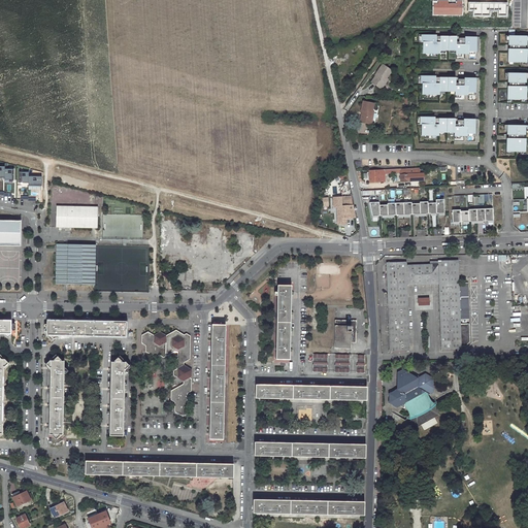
[(434,35),(422,35),(421,43),(423,43),(423,54),(426,55),(430,55),(433,55),(437,55),(440,55),(440,54),(440,51),(446,52),(451,52),(456,52),(456,54),(456,62),(480,63),(480,38),(465,37),(465,39),(457,39),(457,37),(434,37),(434,35)]
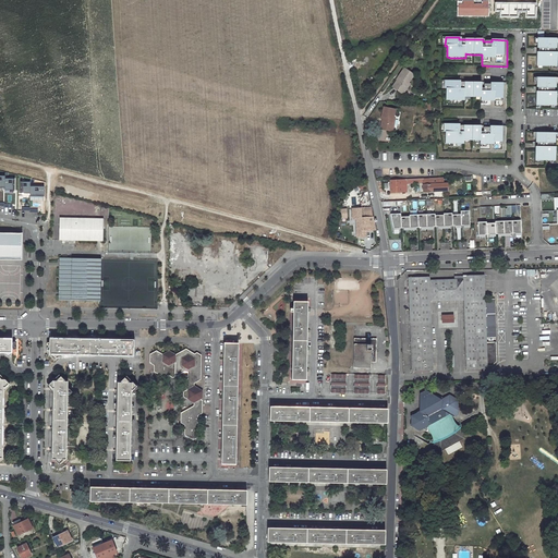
[(557,45),(557,39),(537,38),(537,44),(537,48),(534,48),(534,52),(537,52),(536,67),(542,67),(552,67),(557,67),(557,53),(555,53),(555,49),(557,49),(557,45)]
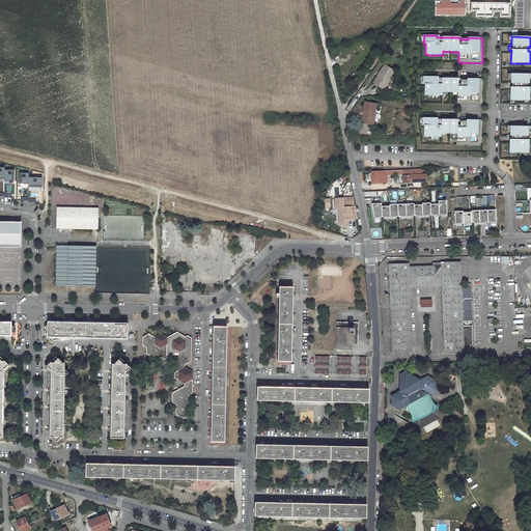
[(381,73),(374,82),(383,88),(389,78),(394,72),(385,64),(379,72),(381,73)]
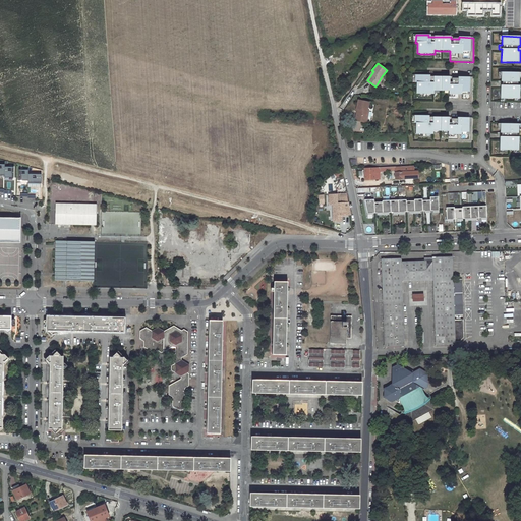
[(519,78),(519,73),(502,72),(502,78),(502,81),(499,81),(499,87),(501,87),(501,99),(506,99),(514,99),(519,99),(520,87),(518,87),(518,82),(519,82),(519,78)]
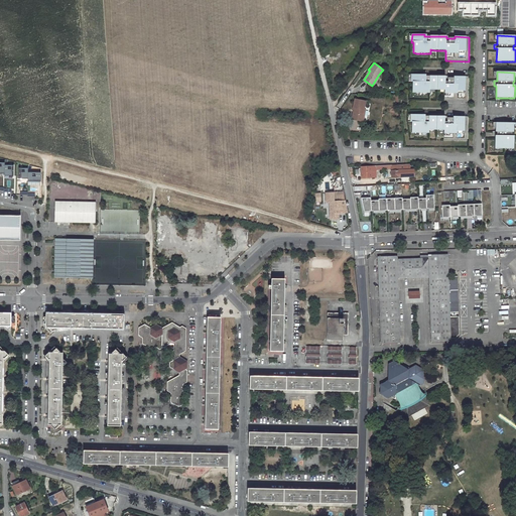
[(423,75),(411,75),(411,82),(412,82),(412,93),(415,93),(419,93),(422,93),(427,93),(429,94),(429,93),(429,90),(434,90),(439,90),(444,90),(444,93),(444,101),(468,102),(468,77),(454,77),(454,78),(445,78),(445,77),(423,76),(423,75)]
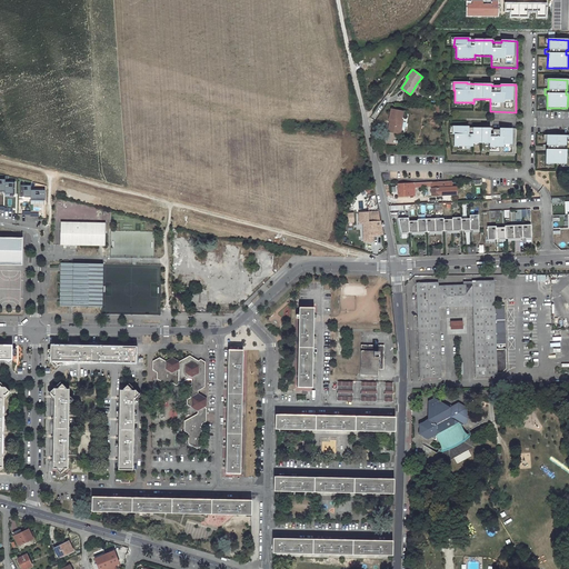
[(417,83),(410,95),(411,96),(419,85),(417,83)]
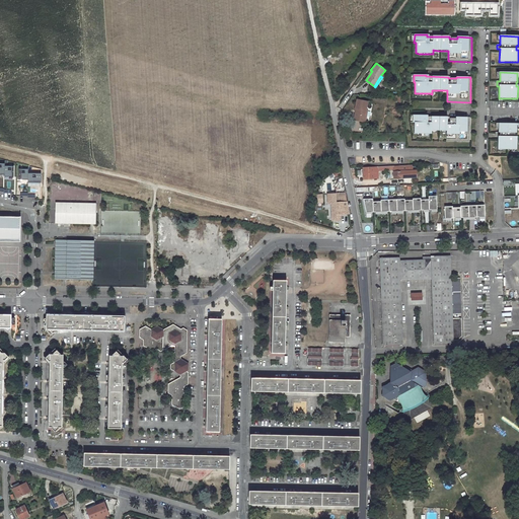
[(356,108),(354,120),(365,122),(368,101),(357,99),(355,108),(356,108)]
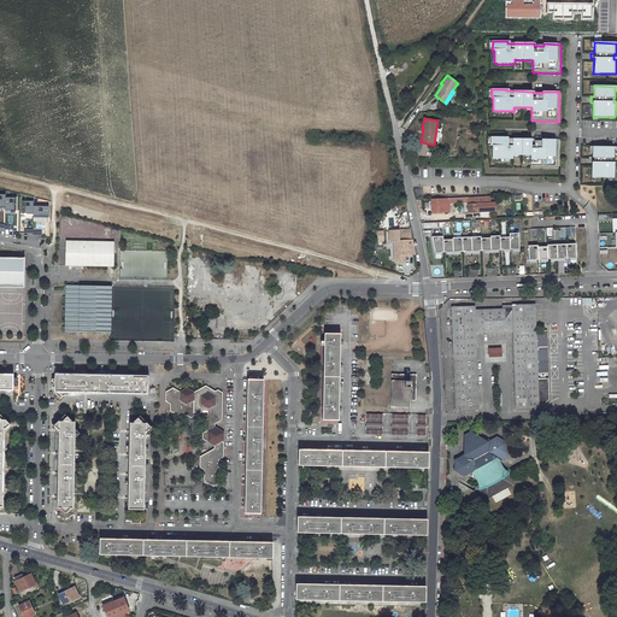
[(505,137),(491,137),(491,146),(493,146),(493,159),(495,159),(501,159),(505,159),(510,159),(513,159),(513,156),(519,156),(526,156),(530,156),(530,159),(530,169),(558,169),(559,140),(542,140),(542,141),(532,141),(532,140),(505,139),(505,137)]
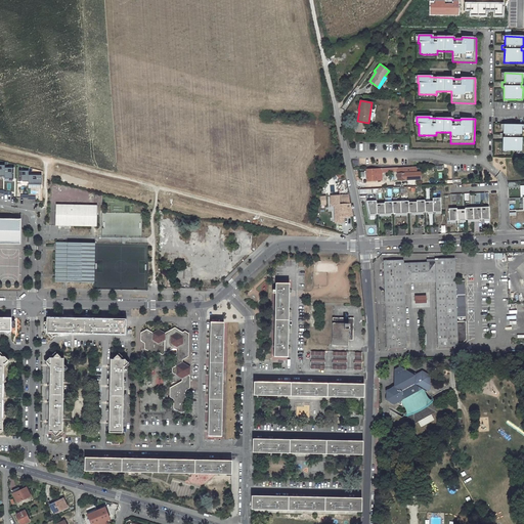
[(521,131),(521,125),(504,125),(504,130),(504,134),(500,134),(500,138),(503,138),(503,150),(508,151),(516,151),(521,151),(522,138),(520,138),(520,134),(521,134),(521,131)]
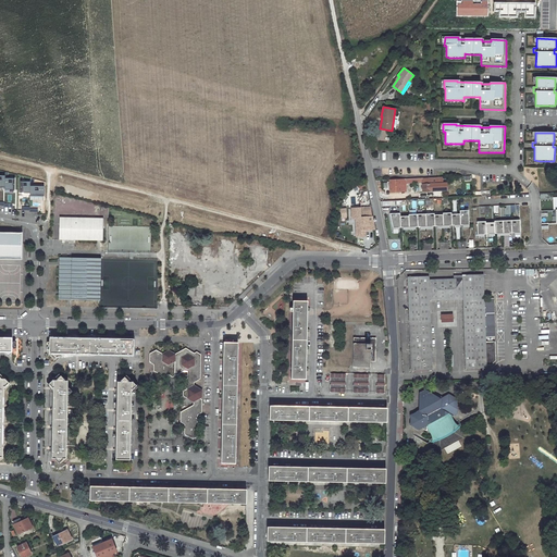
[(4,187),(4,189),(14,190),(14,178),(4,178),(4,187)]
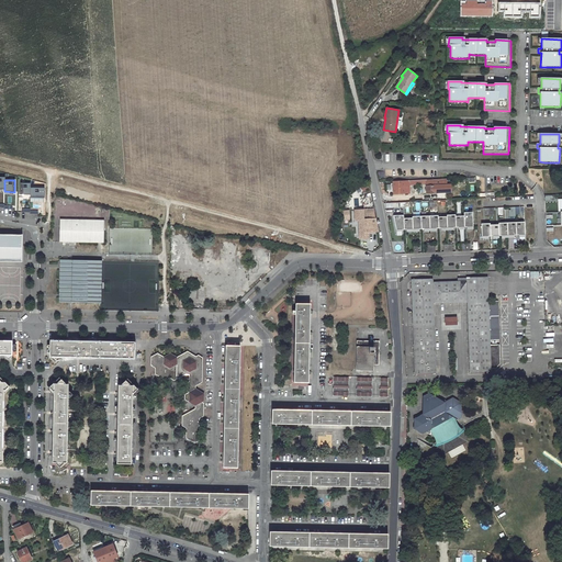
[(433,180),(393,182),(394,194),(409,193),(409,186),(426,184),(427,194),(435,193),(435,186),(433,186),(433,180)]
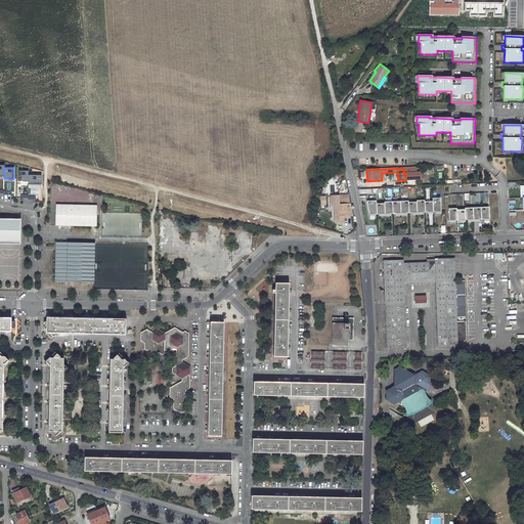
[(18,181),(28,181),(28,175),(28,171),(18,171),(18,181)]
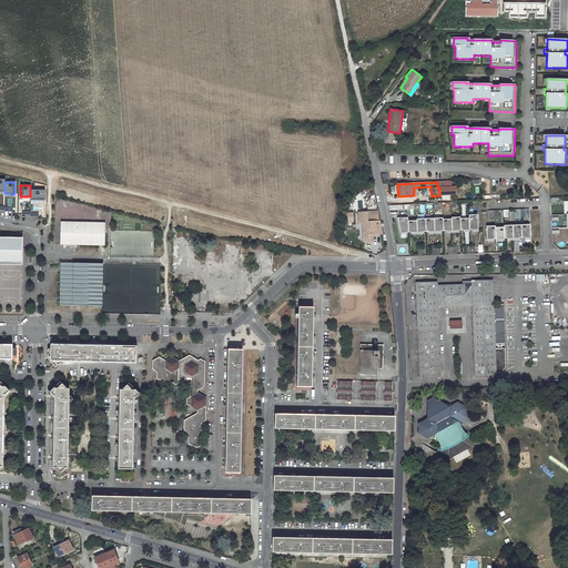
[(30,196),(30,200),(44,200),(44,190),(30,190),(30,196)]
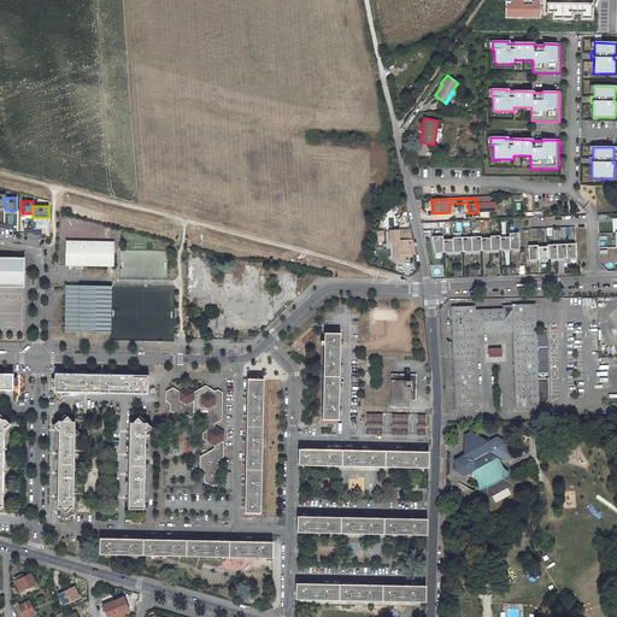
[(404,241),(399,241),(399,230),(389,231),(391,242),(394,242),(395,272),(405,271),(404,254),(404,241)]
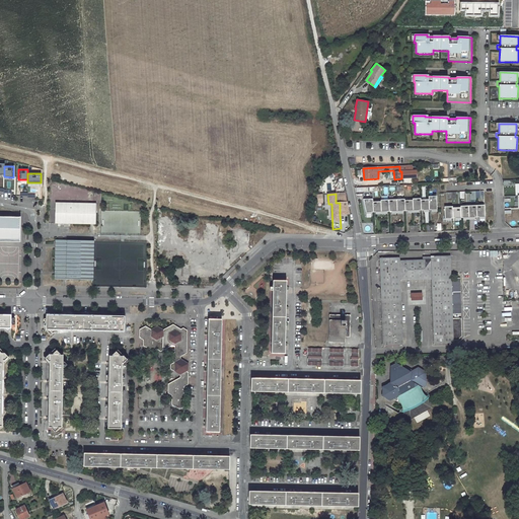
[(429,197),(429,200),(429,210),(437,210),(437,197),(429,197)]
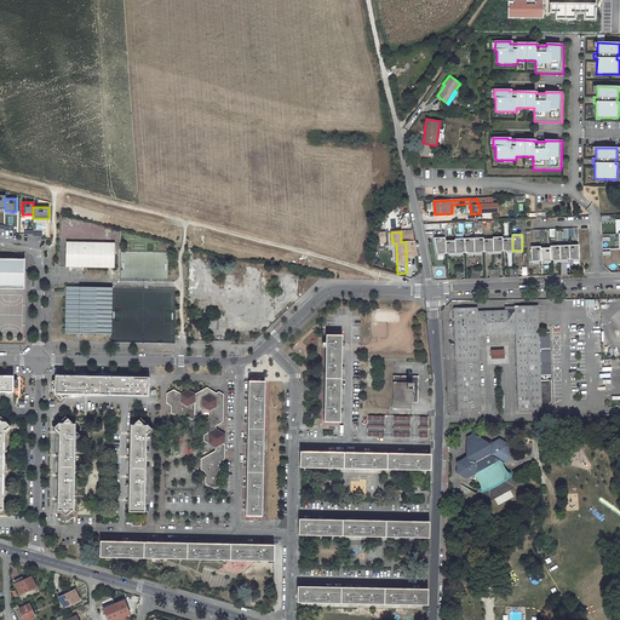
[(446,237),(434,239),(437,257),(443,256),(443,254),(446,254),(446,242),(446,237)]
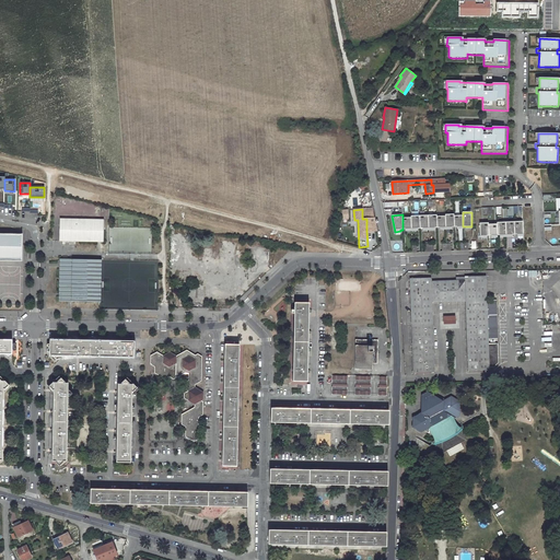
[(445,214),(445,217),(446,228),(454,228),(454,216),(454,214),(445,214)]
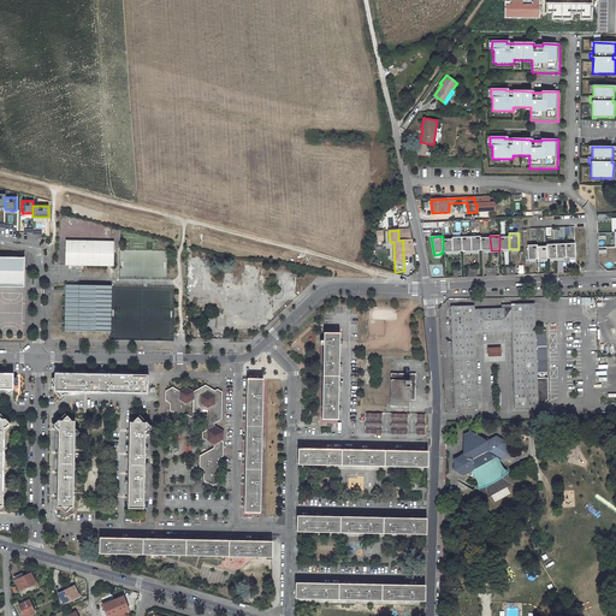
[(452,238),(452,240),(452,252),(462,252),(462,237),(452,238)]
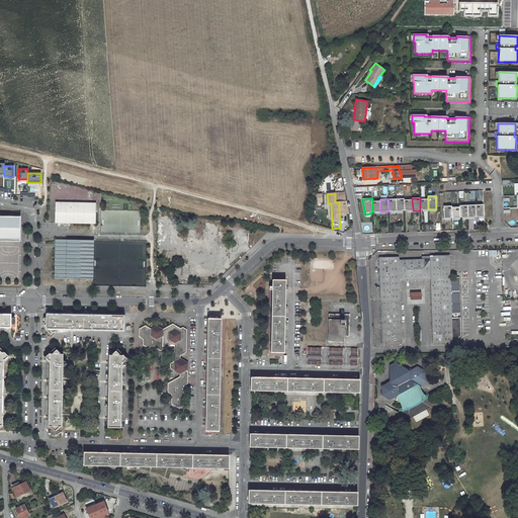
[(396,199),(389,199),(389,211),(397,211),(396,199)]
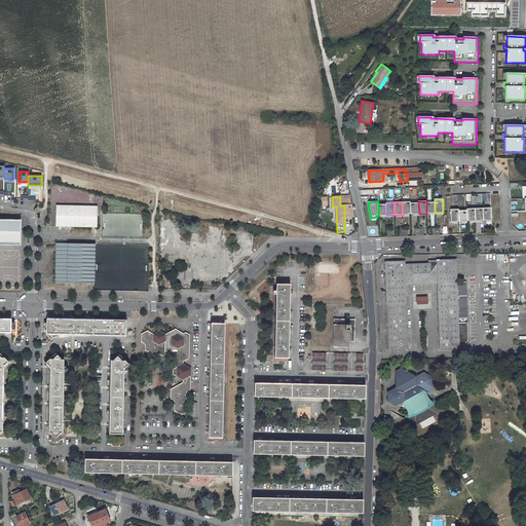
[(410,202),(402,202),(403,215),(411,214),(410,203),(410,202)]
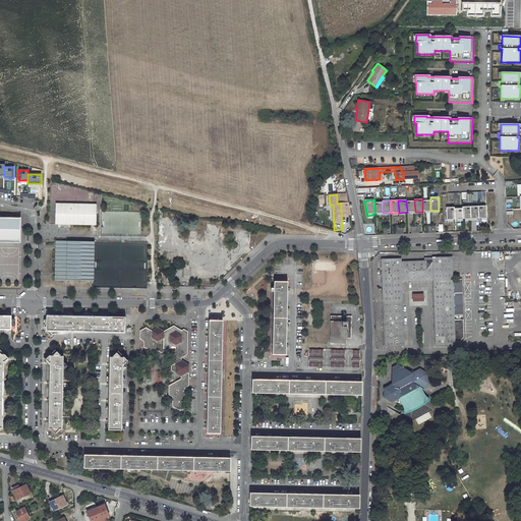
[(430,200),(422,200),(422,212),(430,211),(430,200)]
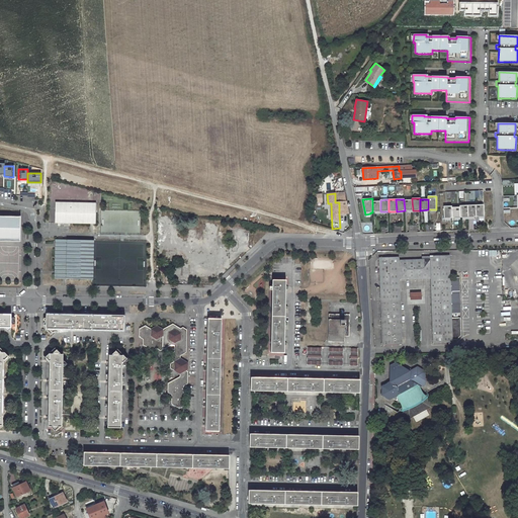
[(412,200),(404,200),(405,210),(413,210),(412,200)]
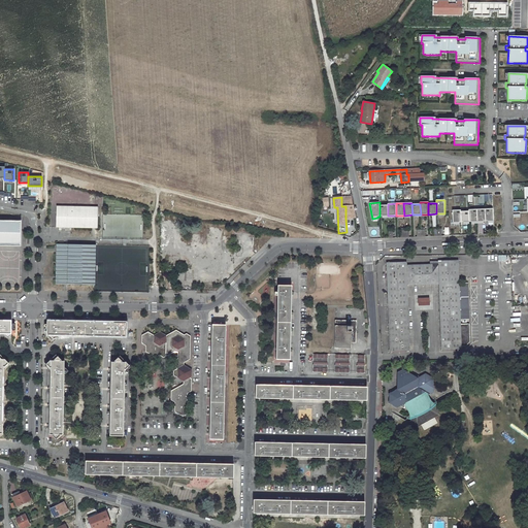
[(353,205),(345,206),(345,218),(355,218),(353,205)]
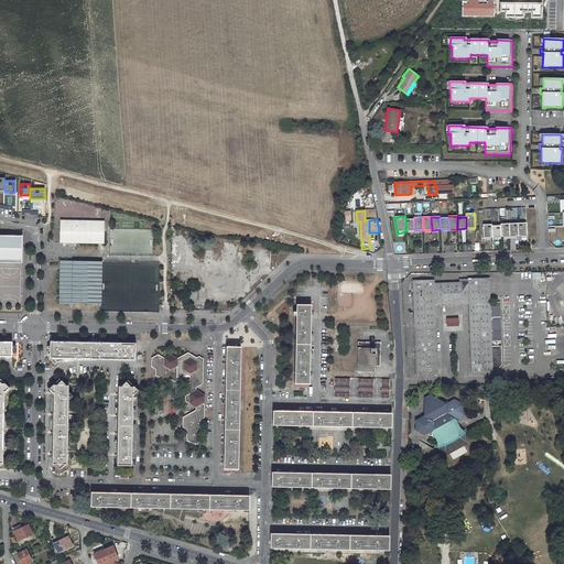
[(414,219),(405,220),(405,231),(414,230),(414,219)]
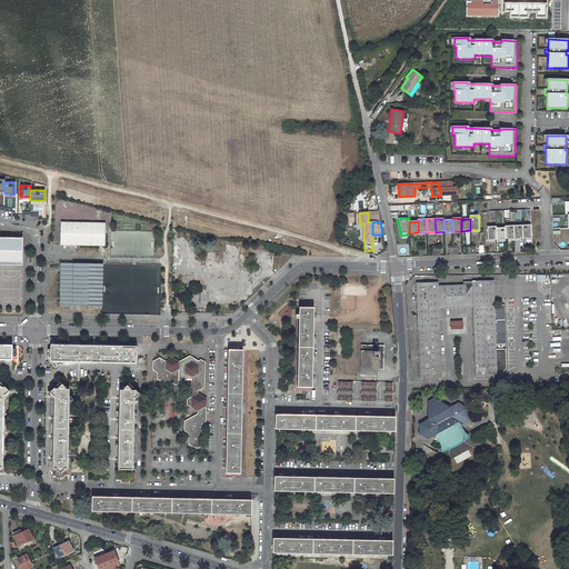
[(60,245),(105,246),(106,222),(60,222),(60,245)]
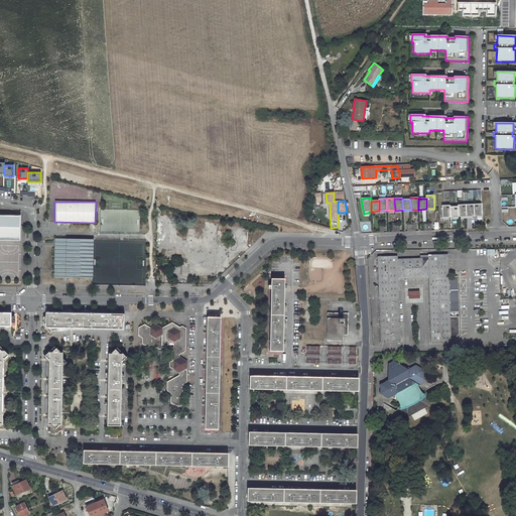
[(458,206),(458,207),(459,217),(467,217),(466,205),(458,206)]
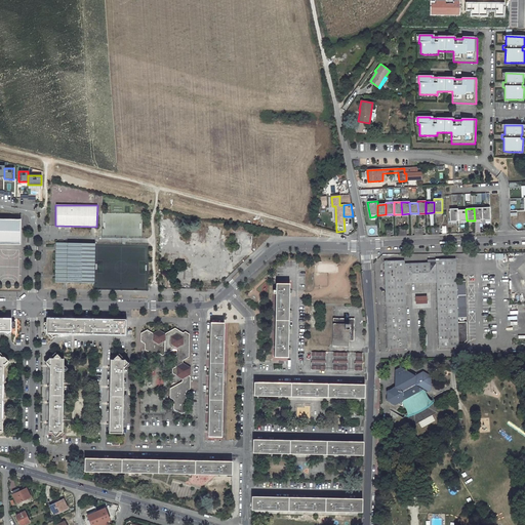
[(482,208),(474,208),(475,220),(483,220),(482,208)]
